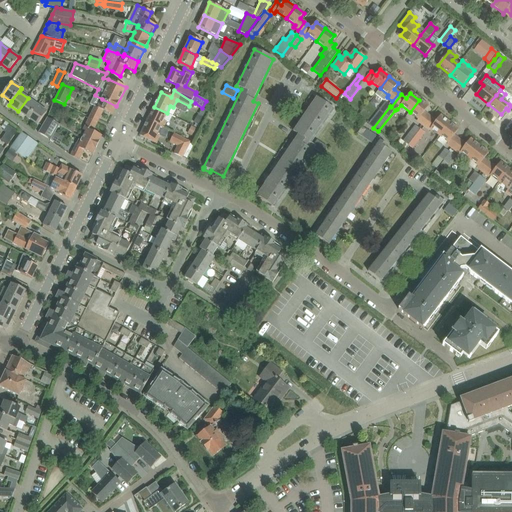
[(112,115),(116,106),(102,99),(95,95),(94,95),(89,104),(94,107),(90,116),(98,120),(99,120),(103,111),(112,115)]
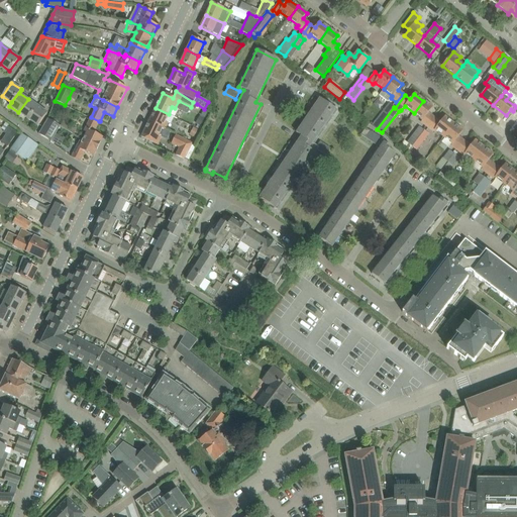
[(18,112),(28,119),(37,106),(28,99),(18,112)]
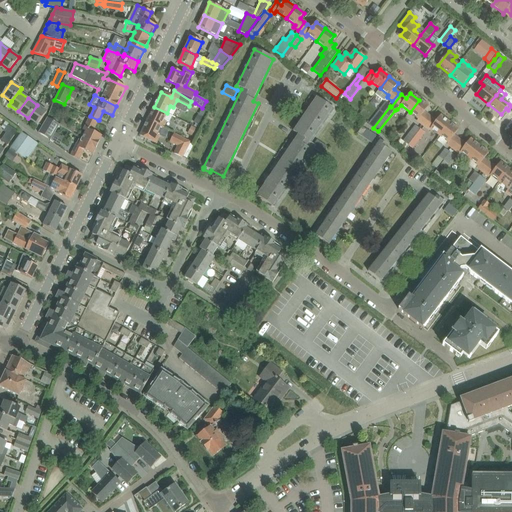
[(298,135),(295,140),(257,195),(274,208),(312,152),(307,148),(334,110),(316,98),(293,131),(298,135)]
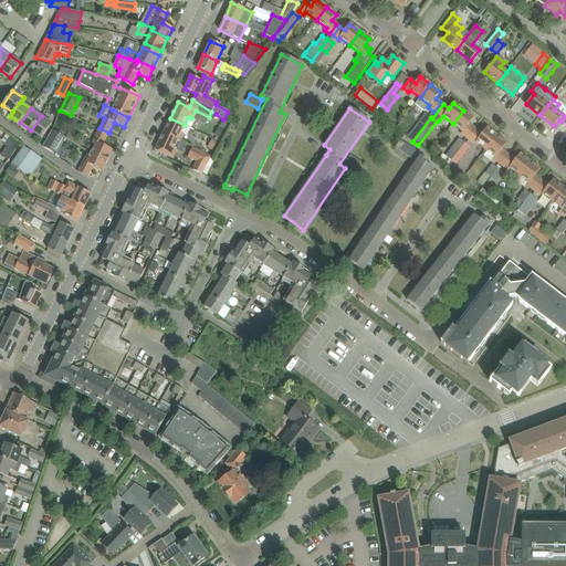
[(473,118),(463,111),(453,124),(462,130),(461,133),(467,137),(473,128),(469,124),(473,118)]
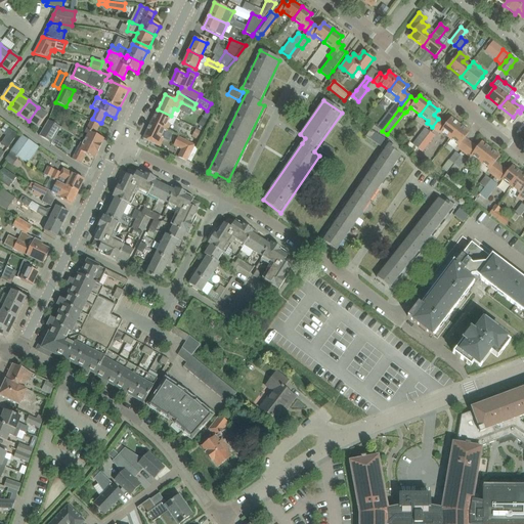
[(378,127),(382,131),(399,108),(394,104),(378,127)]
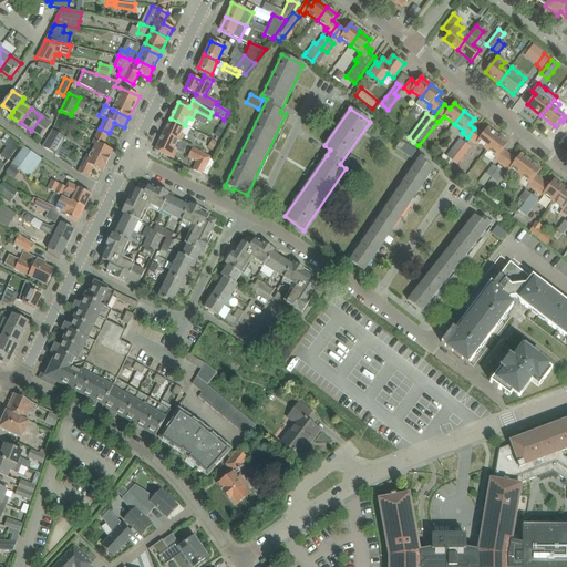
[(41,116),(31,131),(41,138),(52,124),(41,116)]
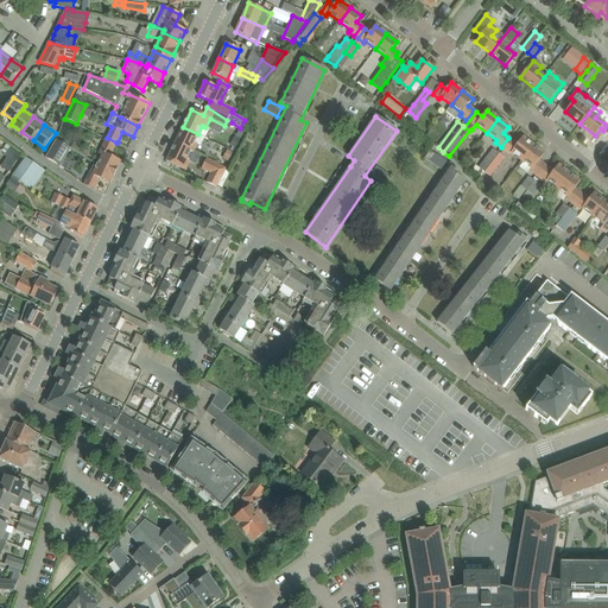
[(183,127),(175,144),(190,151),(194,152),(197,145),(194,144),(198,134),(183,127)]
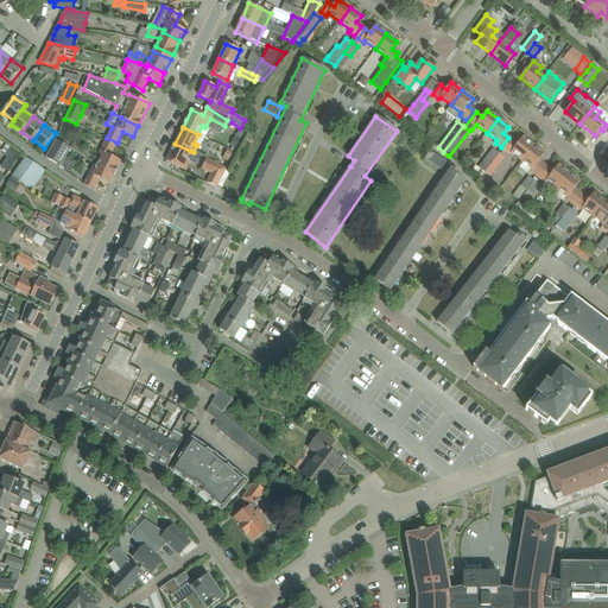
[(234,137),(229,145),(239,150),(239,151),(244,141),(234,137)]
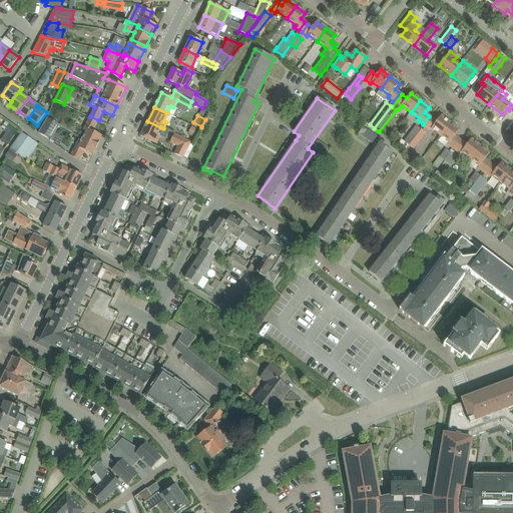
[(432,128),(441,135),(450,123),(441,116),(436,121),(432,118),(425,126),(430,130),(432,128)]
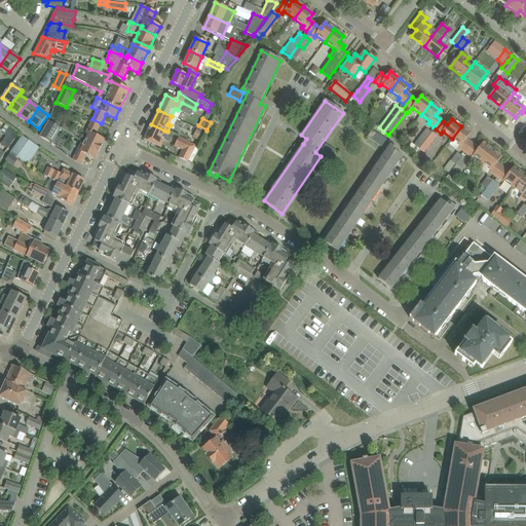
[(57,136),(61,128),(48,121),(39,137),(51,144),(52,143),(61,148),(65,141),(57,136)]
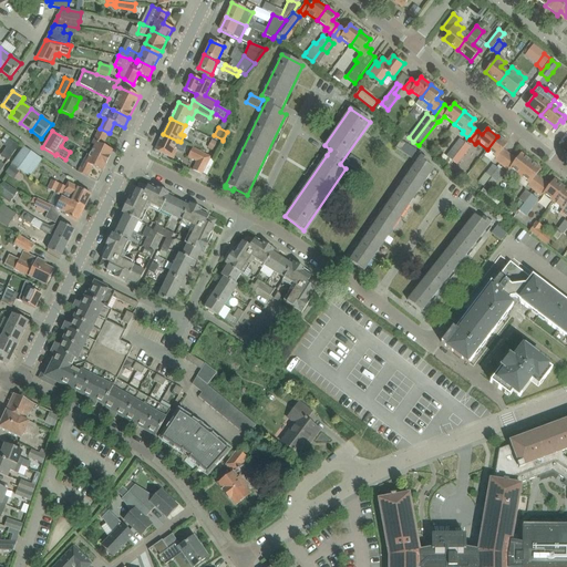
[(94,146),(91,153),(107,161),(113,151),(103,146),(107,135),(99,131),(92,144),(94,146)]
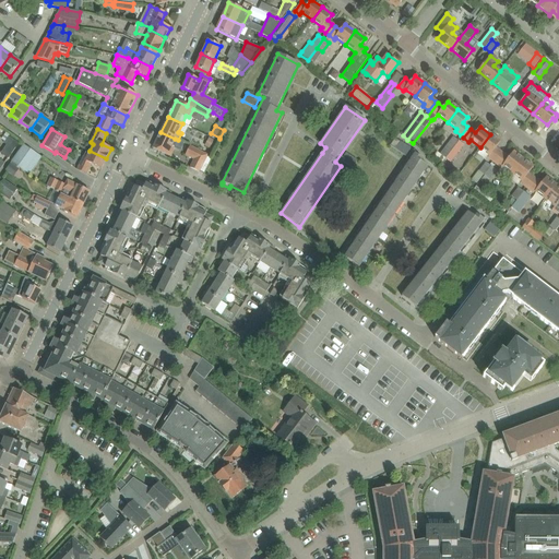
[(68,131),(64,137),(79,145),(82,140),(68,131)]
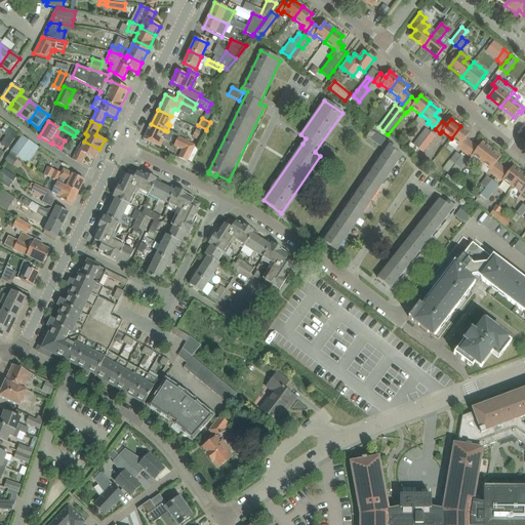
[(164,130),(151,124),(144,139),(160,148),(164,139),(161,137),(164,130)]
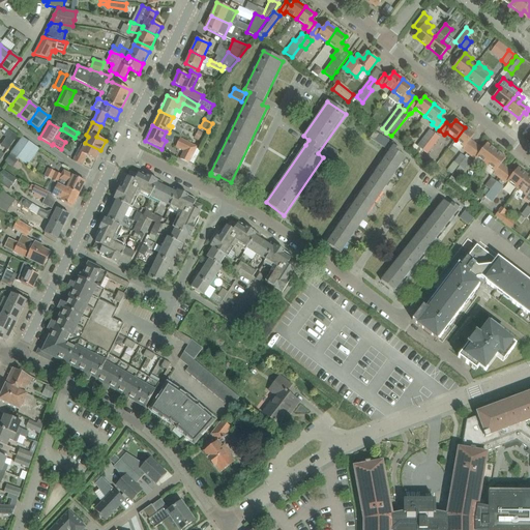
[(465,127),(455,140),(464,147),(463,149),(468,153),(474,144),(470,141),(474,135),(465,127)]
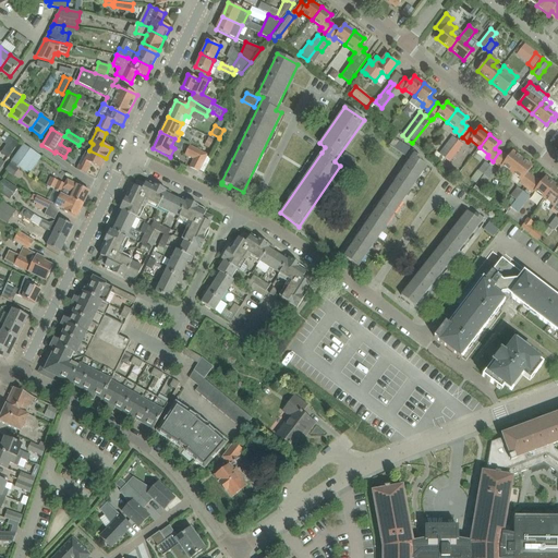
[(438,154),(444,159),(447,155),(458,141),(452,136),(438,154)]
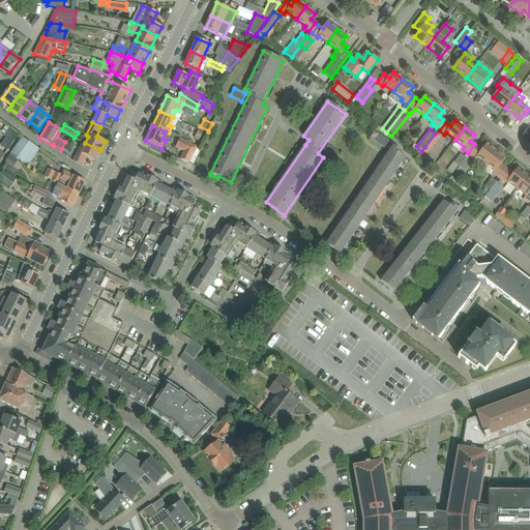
[(198,130),(194,139),(202,142),(205,135),(198,130)]
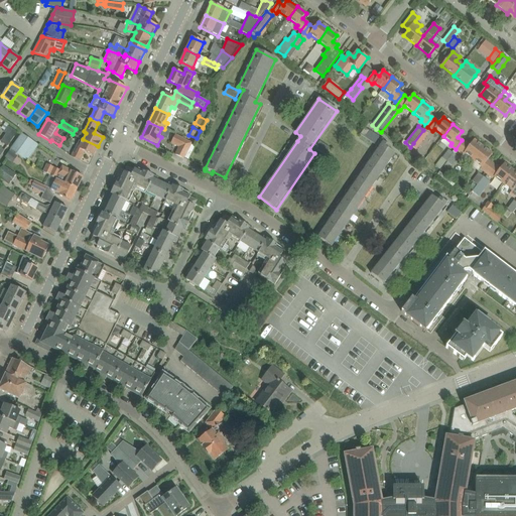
[(360,134),(364,137),(369,131),(365,127),(360,134)]
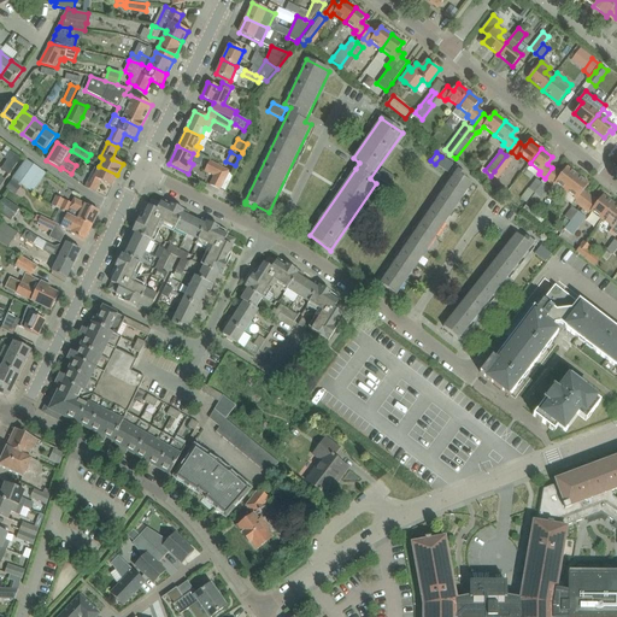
[(512,160),(506,156),(494,171),(498,175),(503,169),(504,170),(512,160)]
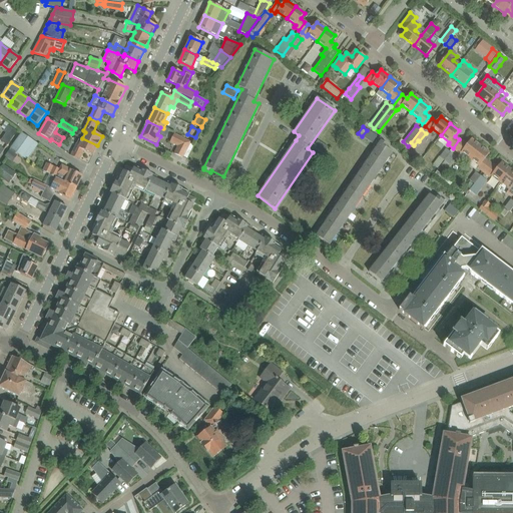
[(367,130),(362,136),(372,143),(377,136),(367,130)]
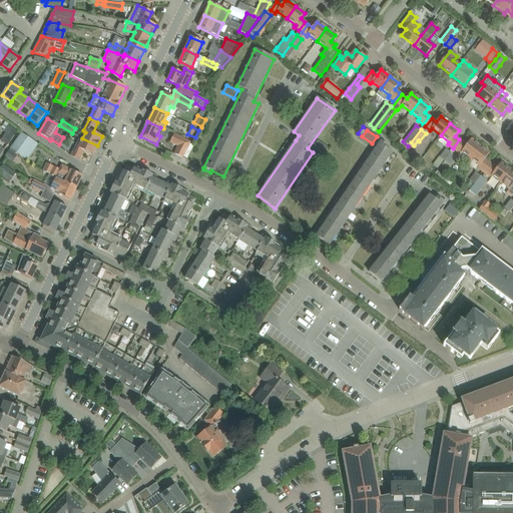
[(6,133),(1,140),(7,145),(10,141),(13,138),(6,133)]
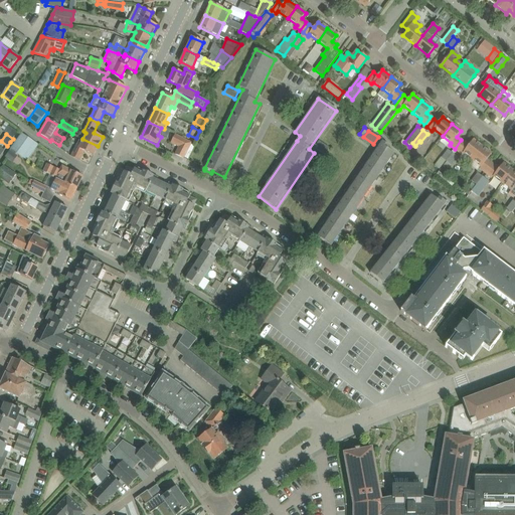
[(22,158),(33,142),(21,134),(11,149),(16,153),(22,158)]
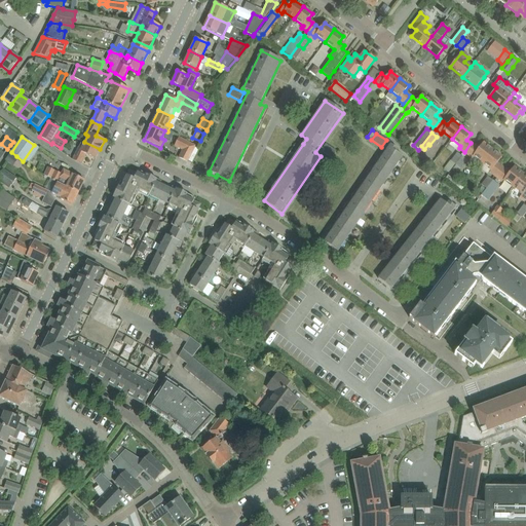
[(191,154),(195,145),(179,138),(175,146),(183,150),(179,158),(187,162),(191,154)]
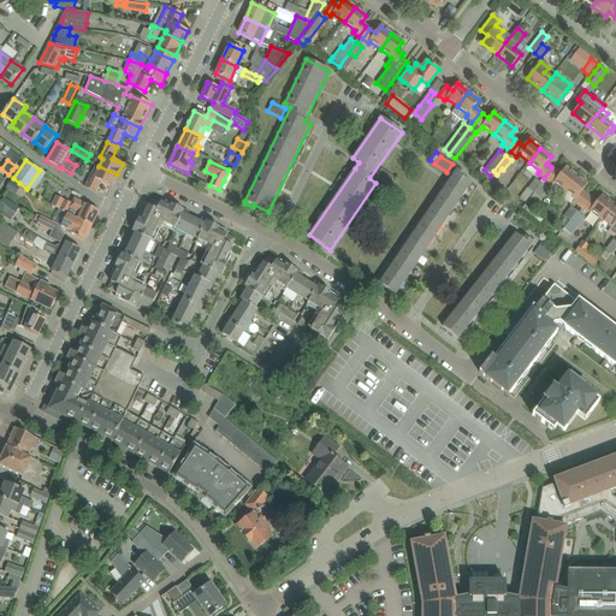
[(117,175),(99,166),(96,165),(92,173),(86,188),(95,193),(101,181),(112,187),(117,175)]
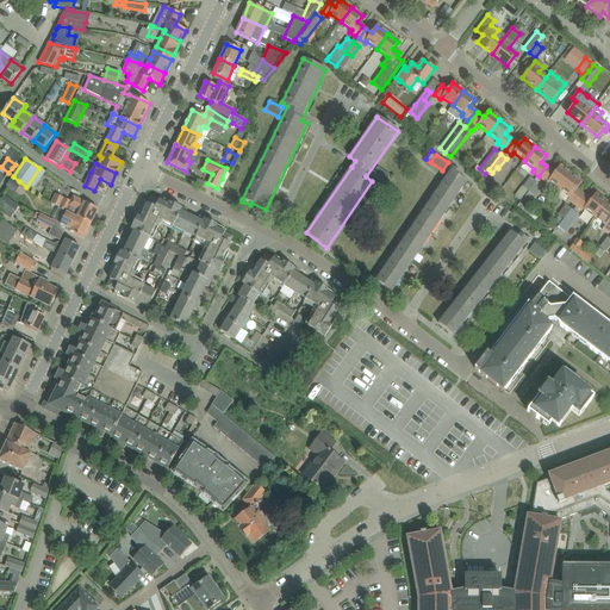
[(466,182),(459,176),(461,174),(449,166),(373,279),(392,292),(466,182)]
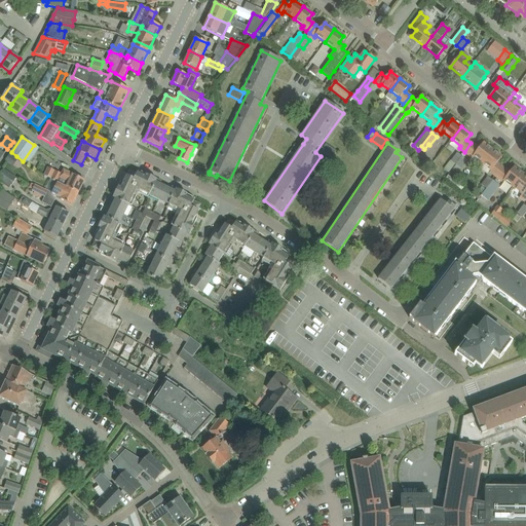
[(473,155),(482,162),(492,150),(483,143),(478,149),(474,145),(466,154),(472,157),(473,155)]
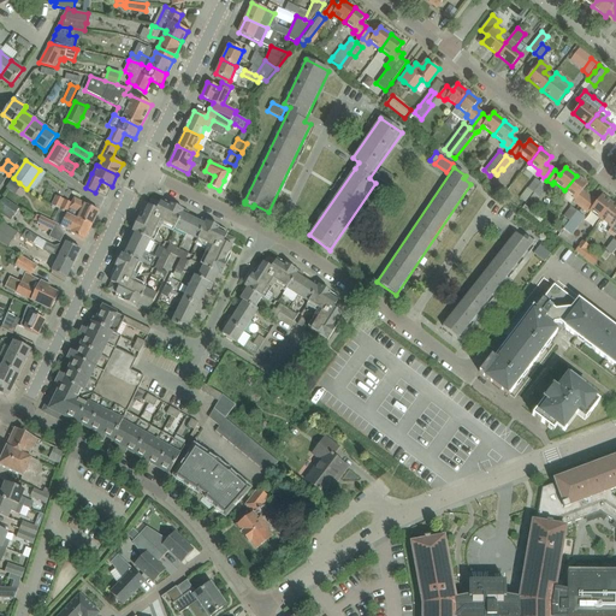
[(375,177),(381,182),(388,185),(394,177),(381,169),(375,177)]
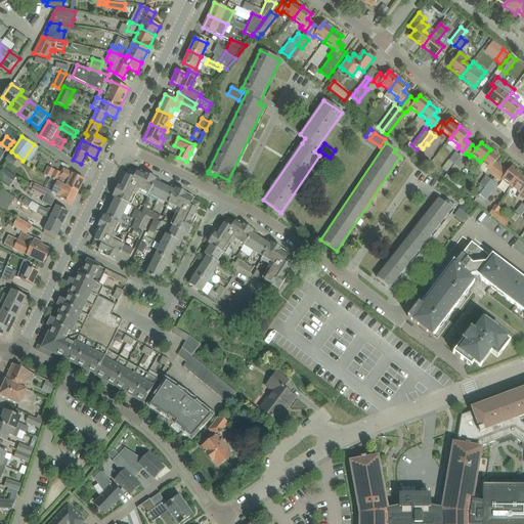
[(490,149),(480,162),(489,169),(488,171),(493,175),(499,167),(495,163),(499,157),(490,149)]
